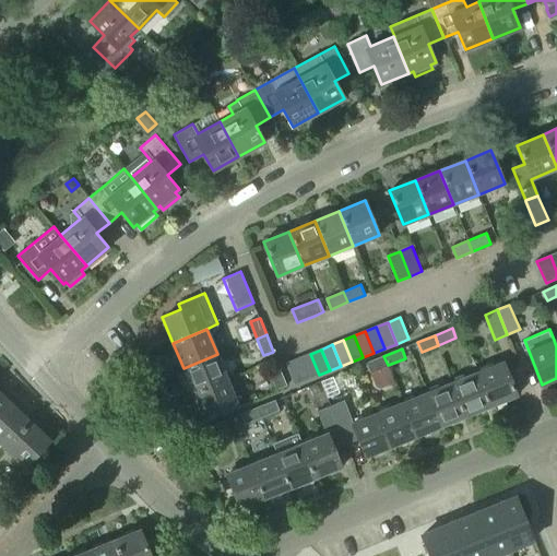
[(193,393),(227,379),(217,354),(184,368),(193,393)]
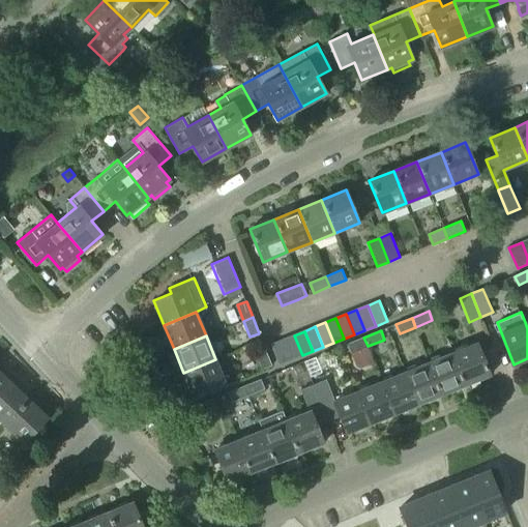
[(283,340),(291,360),(301,355),(294,335),(283,340)]
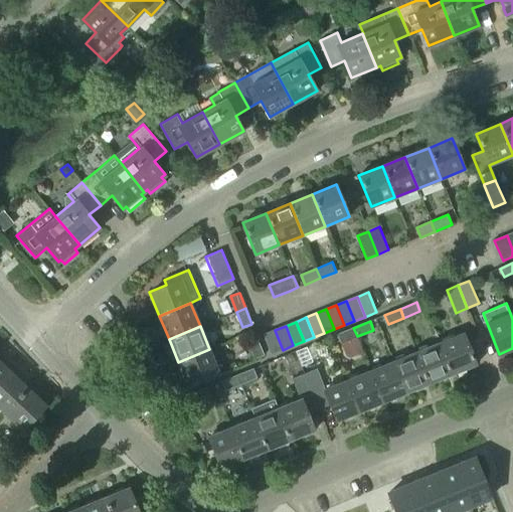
[(342,343),(357,336),(353,328),(338,334),(342,343)]
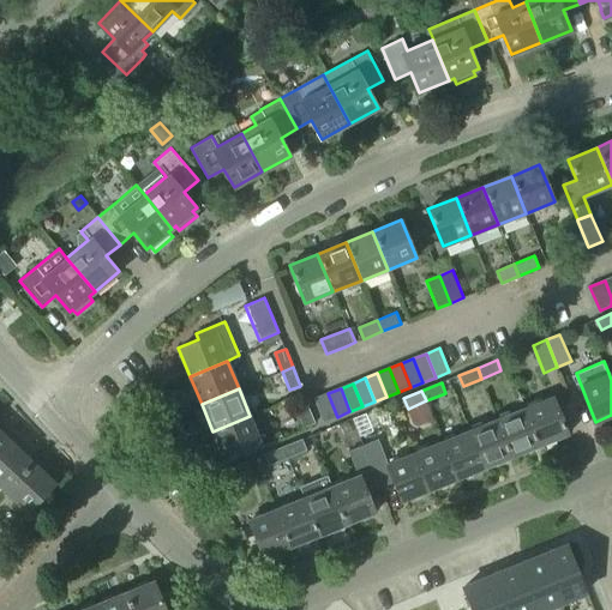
[(316,398),(325,422),(337,417),(328,393),(316,398)]
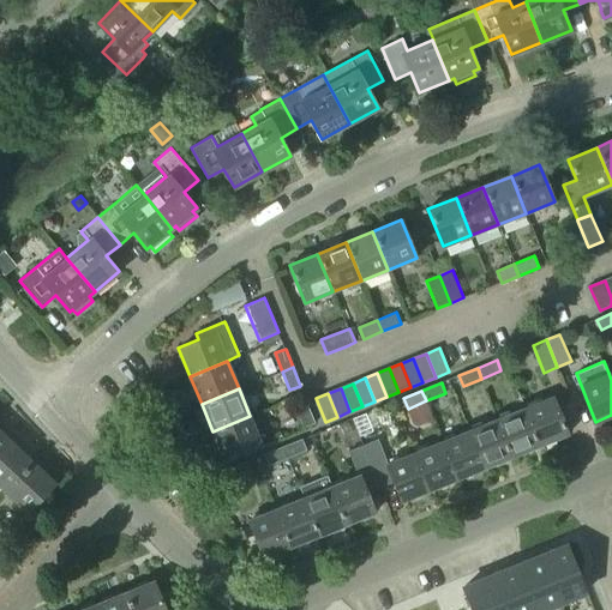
[(541,444),(569,433),(553,396),(526,406),(541,444)]
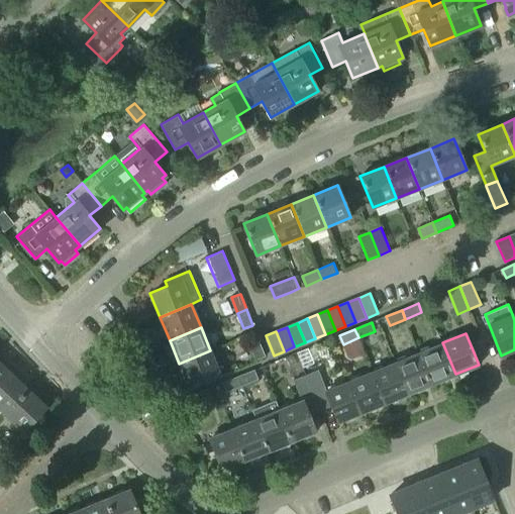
[(256,361),(266,356),(260,340),(250,344),(256,361)]
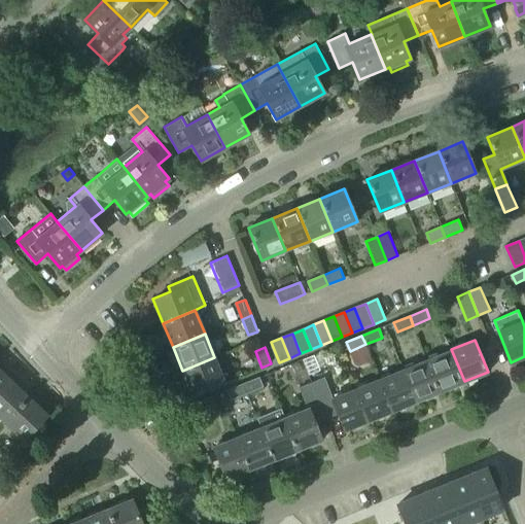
[(440,391),(464,381),(451,349),(427,359),(440,391)]
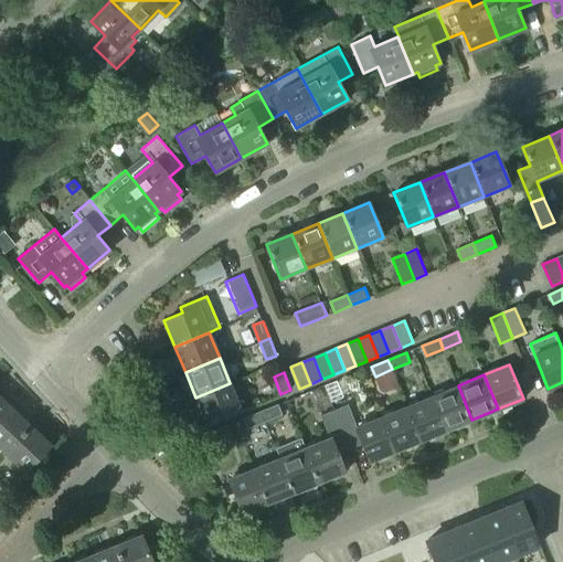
[(206,423),(241,410),(230,383),(195,398),(206,423)]
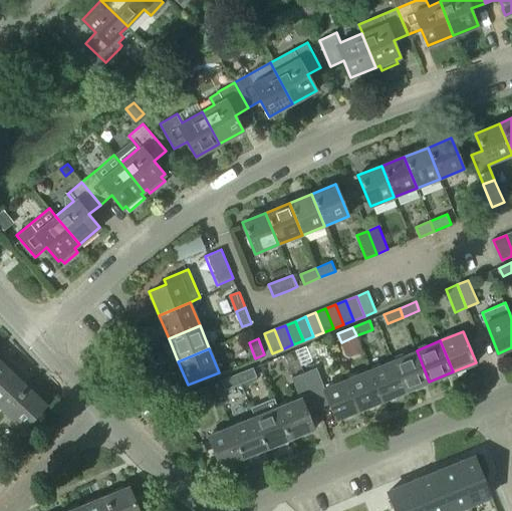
[(406,391),(429,381),(417,350),(393,359),(406,391)]
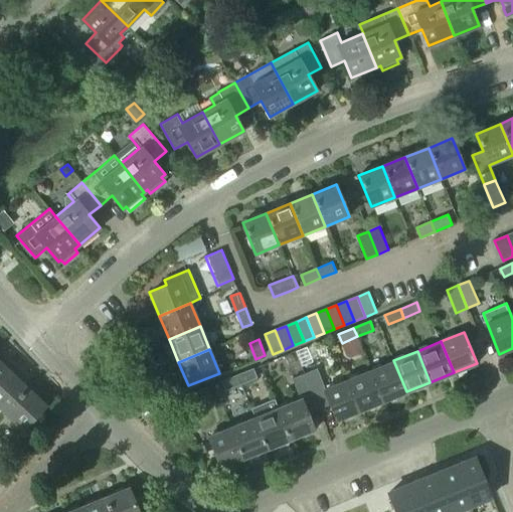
[(384,400),(406,391),(393,360),(371,369),(384,400)]
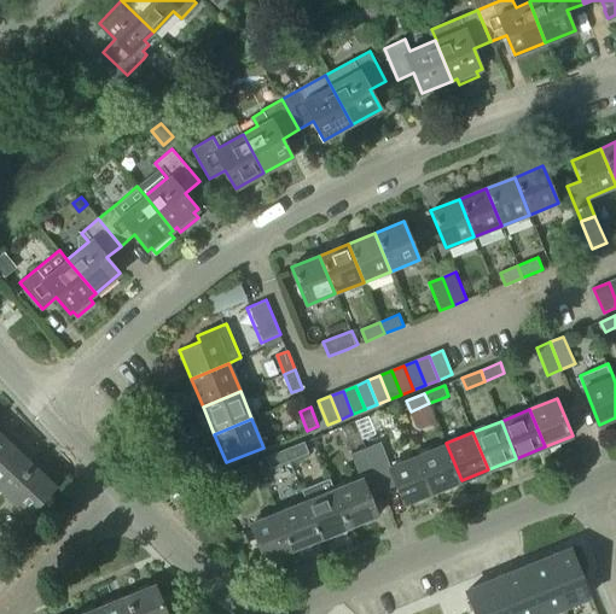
[(0,454),(11,443),(0,433),(0,454)]
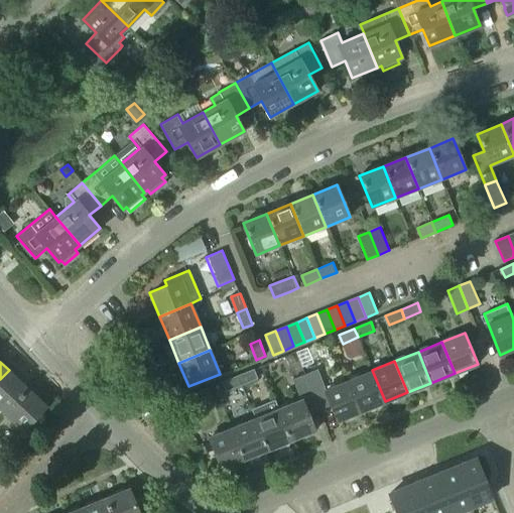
[(327,389),(318,368),(305,373),(319,406),(331,402),(338,420),(362,411),(349,380),(327,389)]
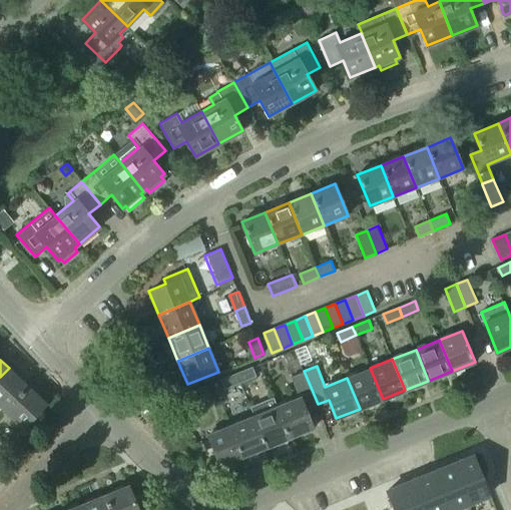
[(241,381),(257,375),(253,367),(237,373),(241,381)]
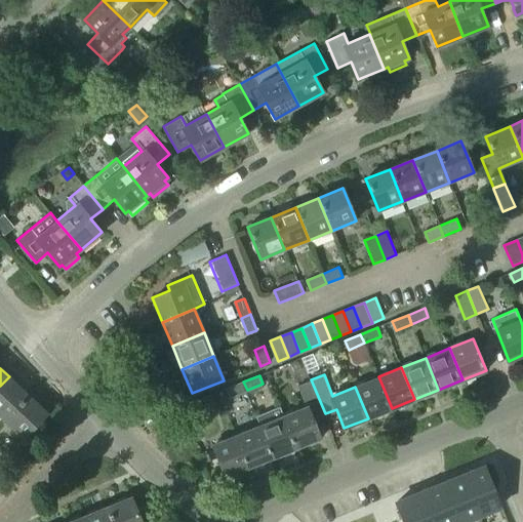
[(0,415),(3,419),(27,394),(9,376),(0,386),(0,415)]
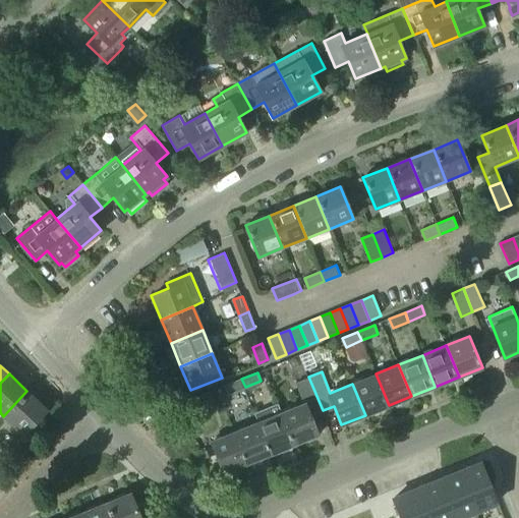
[(365,415),(389,405),(376,373),(352,384),(365,415)]
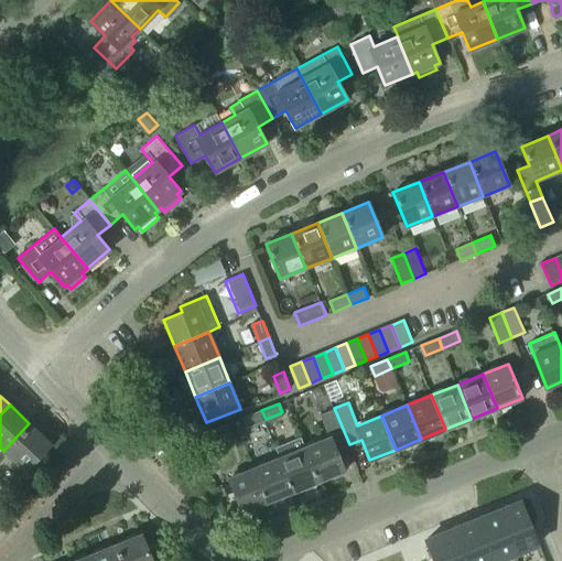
[(320,481),(345,471),(337,450),(349,444),(334,408),(321,413),(330,435),(305,445),(320,481)]
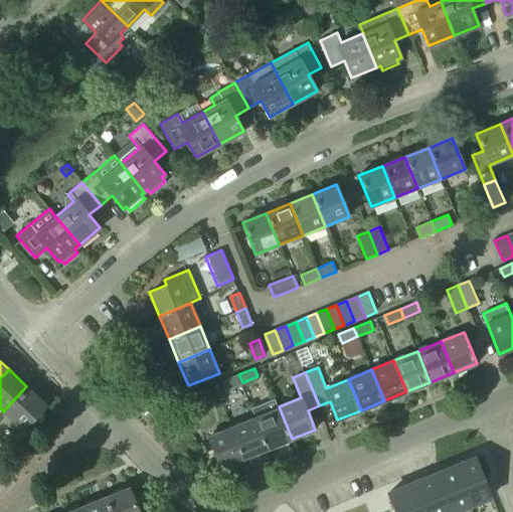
[(227,389),(242,382),(238,374),(223,380),(227,389)]
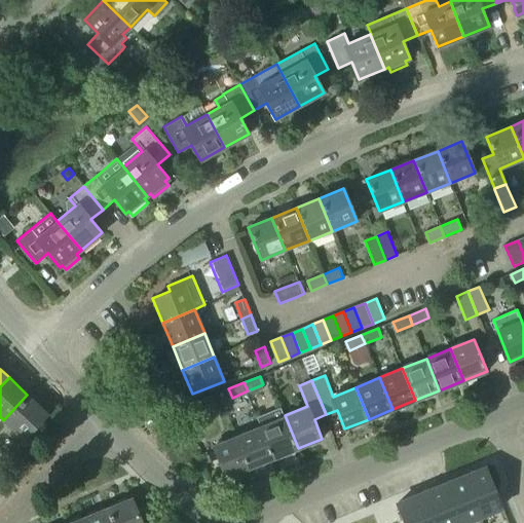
[(24,439),(47,413),(27,395),(3,420),(24,439)]
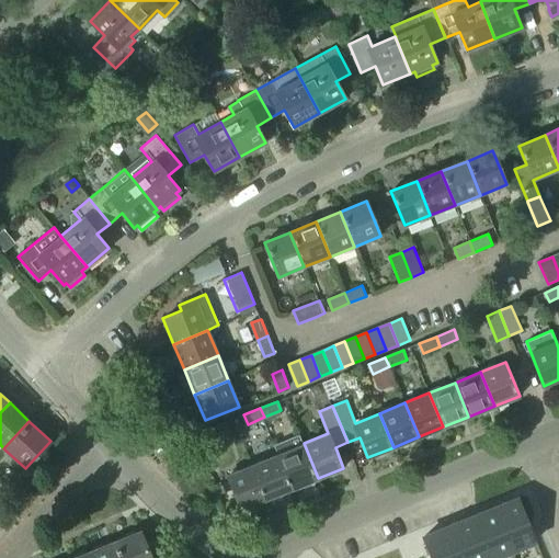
[(213,437),(230,431),(227,422),(209,429),(213,437)]
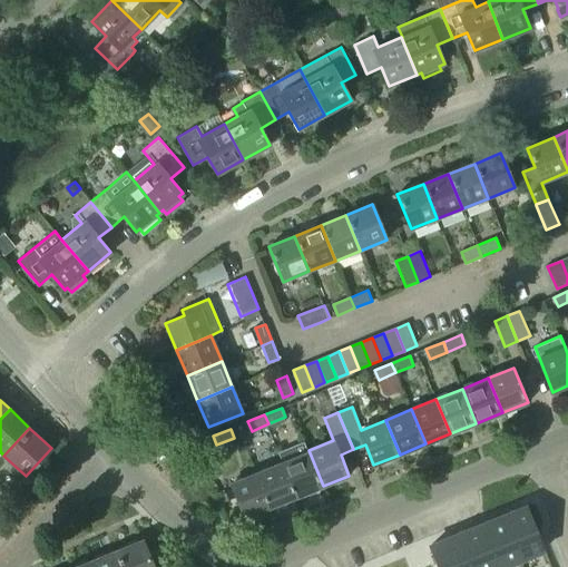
[(323,486),(309,450),(305,441),(280,451),(283,460),(297,496),(323,486)]
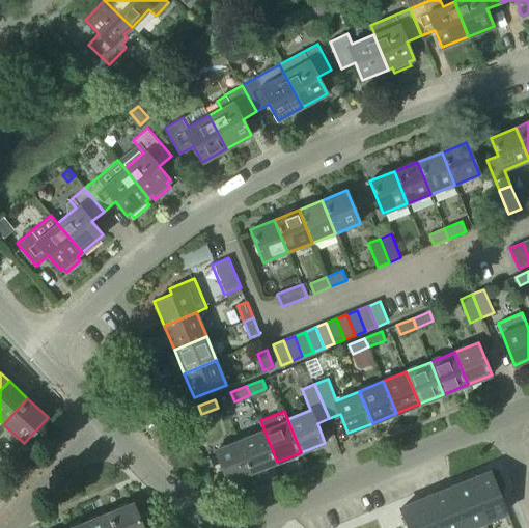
[(253,471),(277,462),(263,428),(240,439),(253,471)]
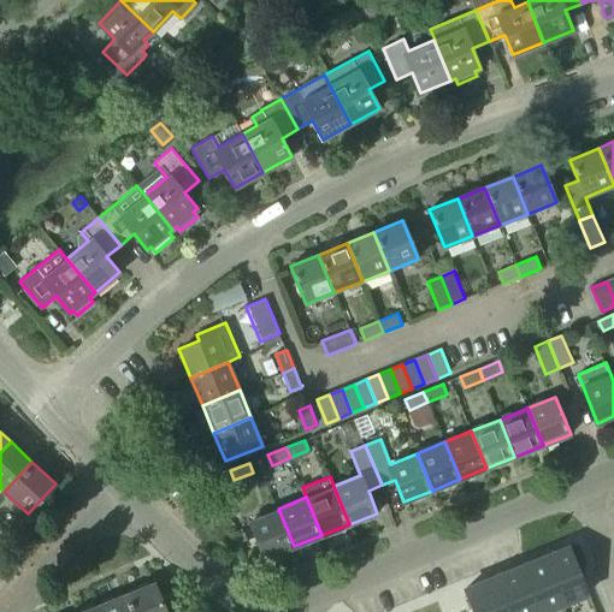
[(265,558),(294,546),(278,509),(251,520),(265,558)]
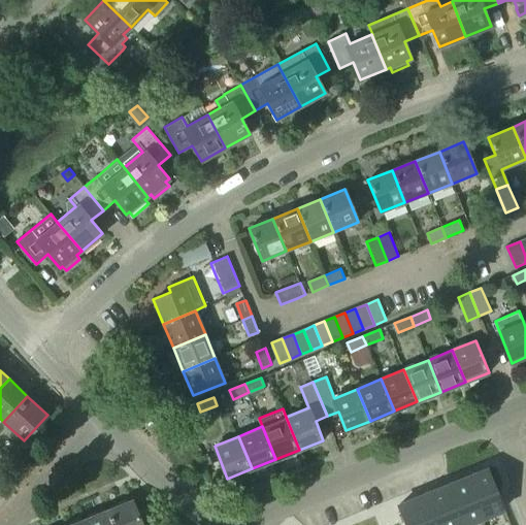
[(490,467),(466,477),(483,517),(484,516),(505,507),(490,467)]
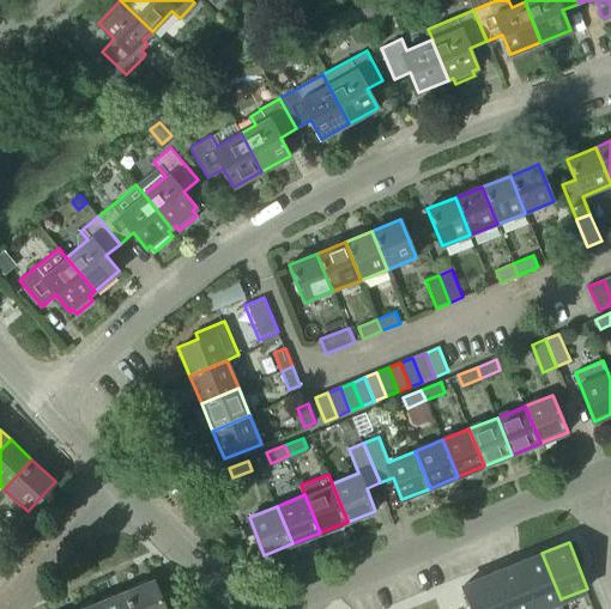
[(542,553),(516,564),(534,608),(549,608),(563,603),(562,598),(561,600),(542,553)]
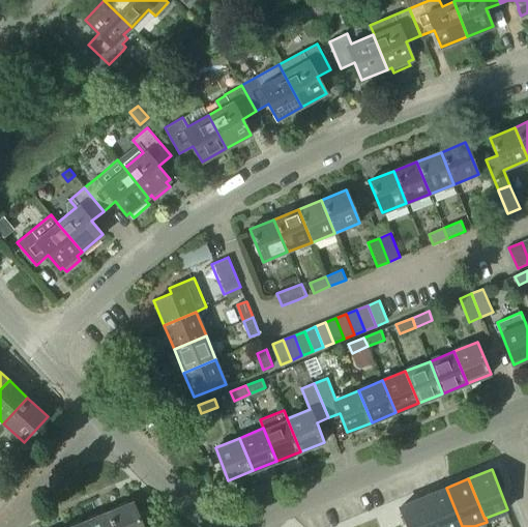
[(462,526),(446,488),(423,497),(435,526),(462,526)]
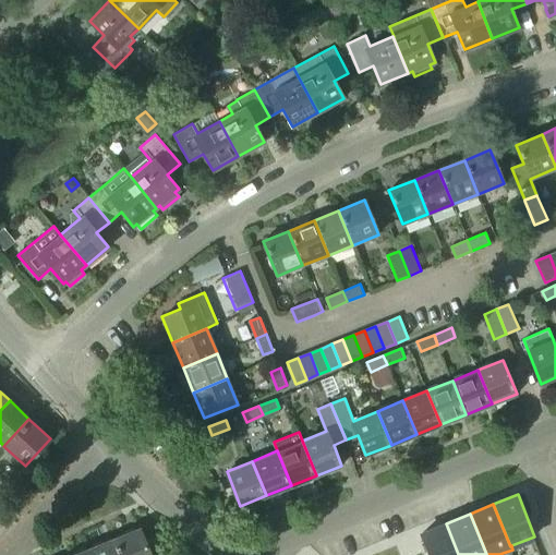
[(458,554),(446,523),(421,533),(428,554),(458,554)]
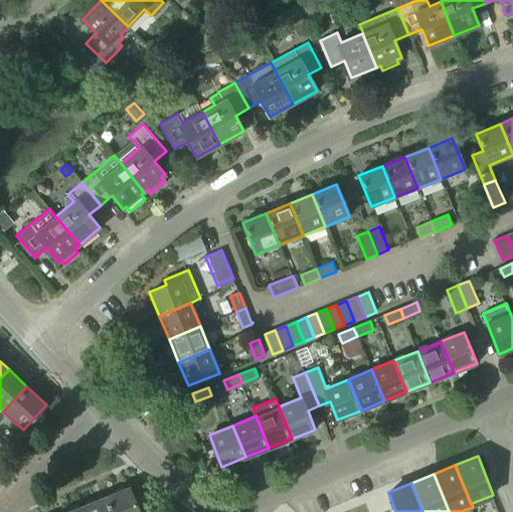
[(150,511),(144,496),(135,499),(130,487),(106,496),(112,511),(150,511)]
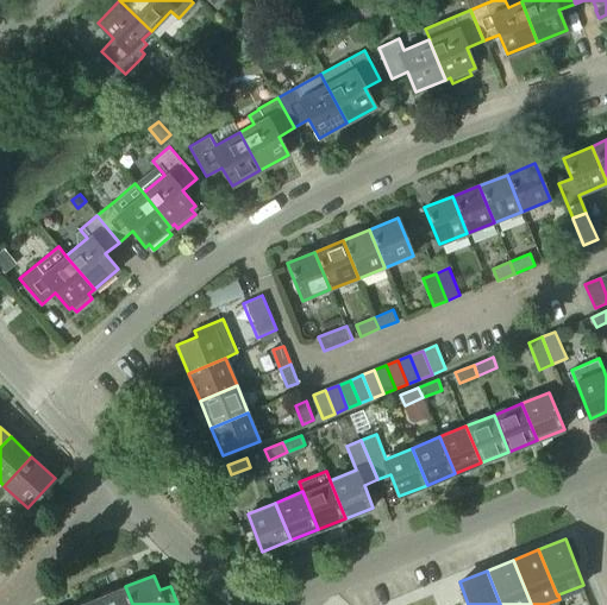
[(132,604),(125,586),(98,597),(100,604),(132,604)]
